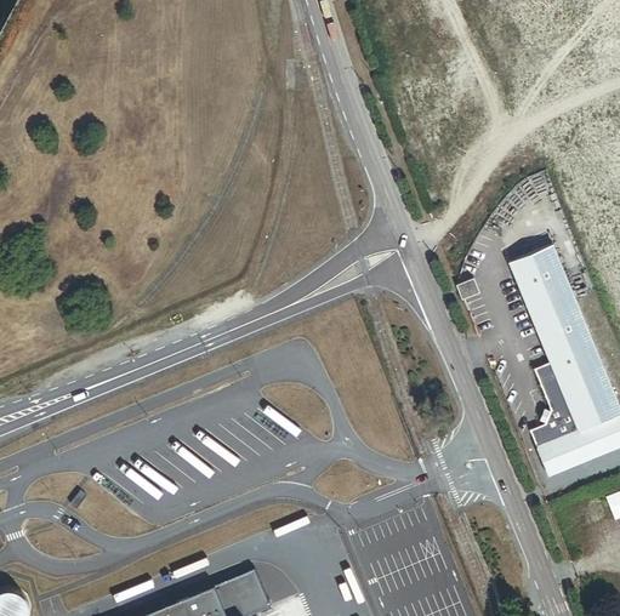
[(578,431),(536,448),(549,477),(619,446),(619,409),(550,245),(508,263),(550,363),(578,431)]
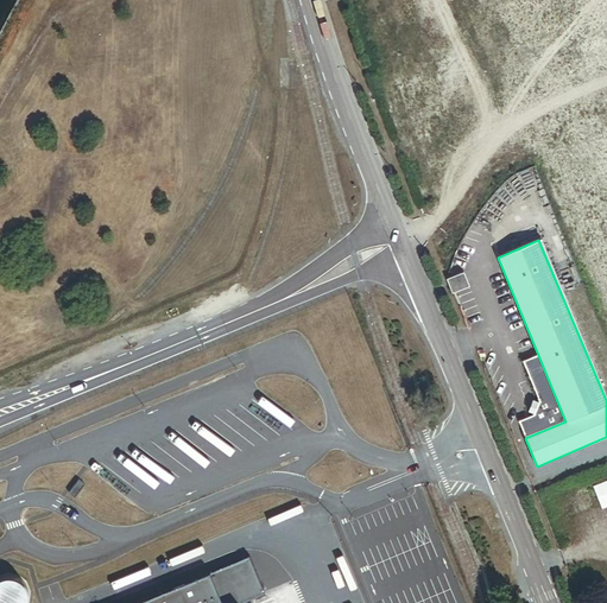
[(461,274),(448,280),(453,293),(467,287),(461,274)]
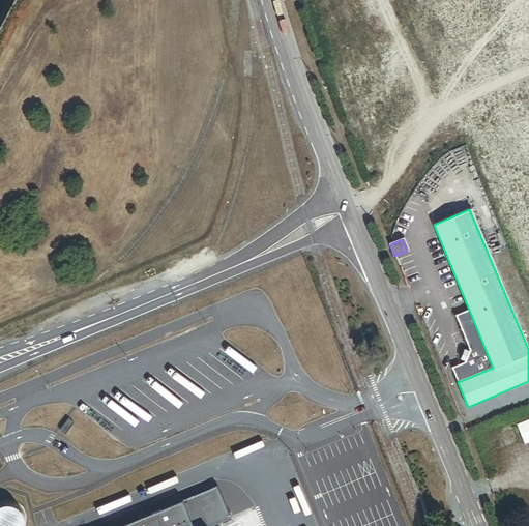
[(466,361),(452,368),(458,382),(493,368),(469,310),(454,316),(469,350),(468,352),(466,361)]
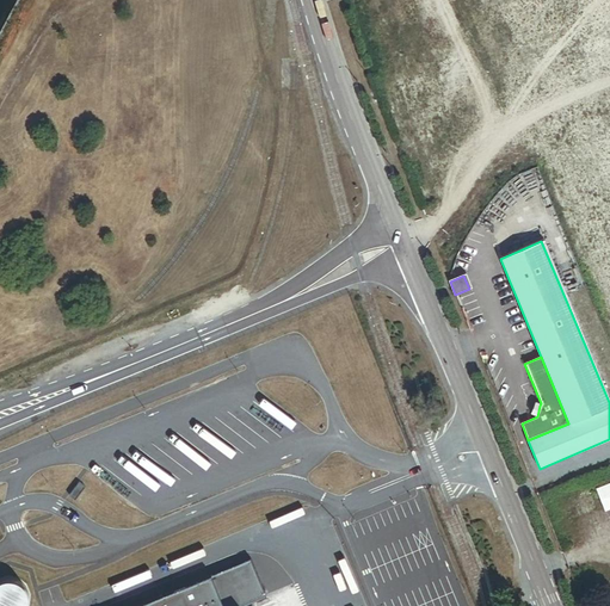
[(609,486),(597,492),(605,513),(609,511),(609,486)]
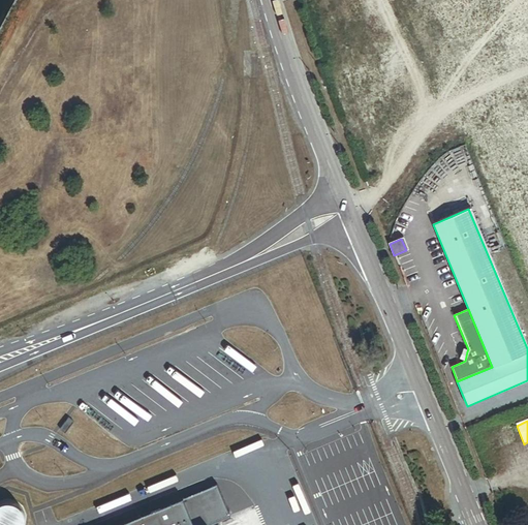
[(216,490),(185,503),(186,506),(193,524),(228,524),(231,523),(216,490)]
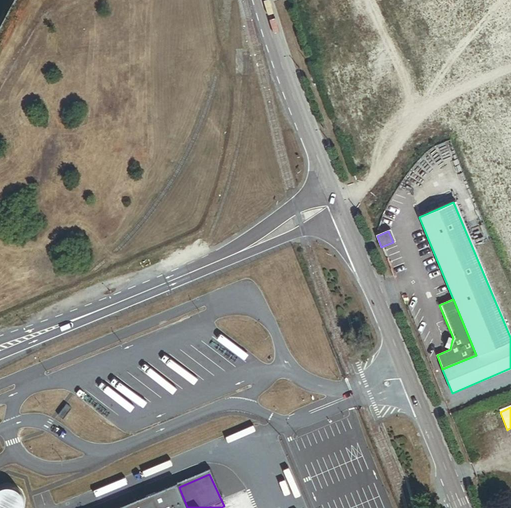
[(187,507),(180,490),(136,507),(187,507)]
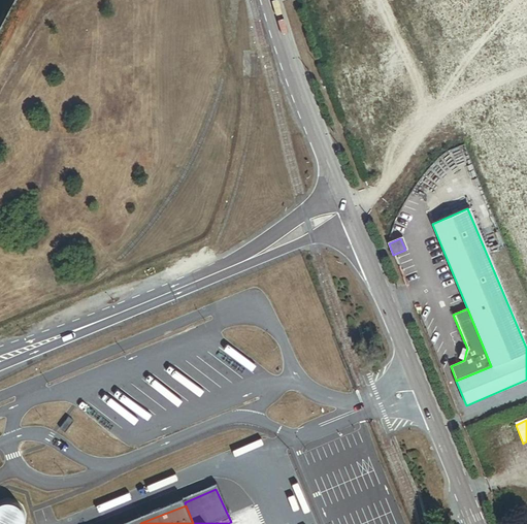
[(23,523),(22,518),(19,514),(14,511),(9,510),(4,510),(0,511),(0,523),(23,523)]
